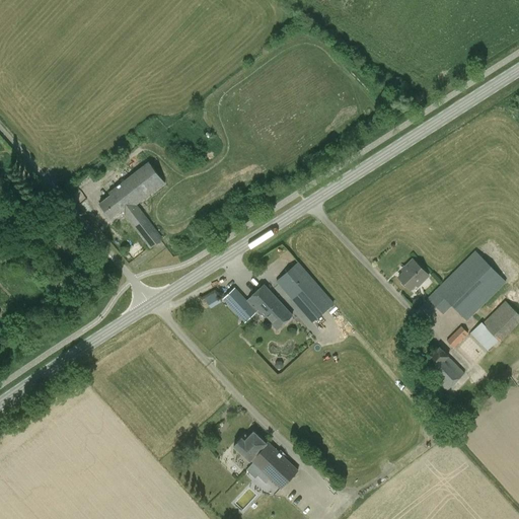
[(107,193),(110,196),(99,204),(109,218),(121,211),(150,249),(161,240),(142,216),(143,215),(137,206),(165,183),(148,161),(107,193)]
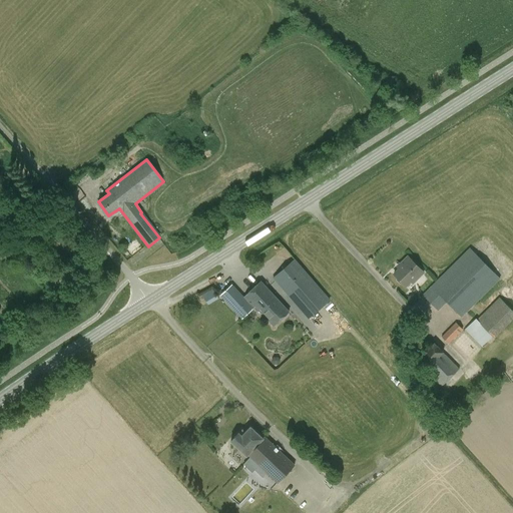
[(438,312),(446,303),(462,318),(500,280),(470,248),(422,296),(438,312)]
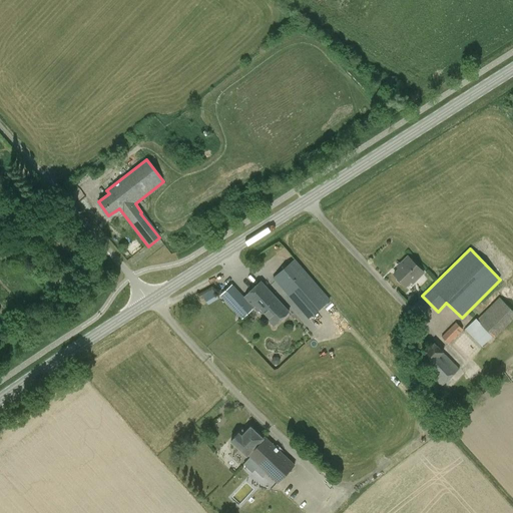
[(411,282),(413,284),(424,273),(408,257),(397,267),(399,269),(393,275),(405,287),(411,282)]
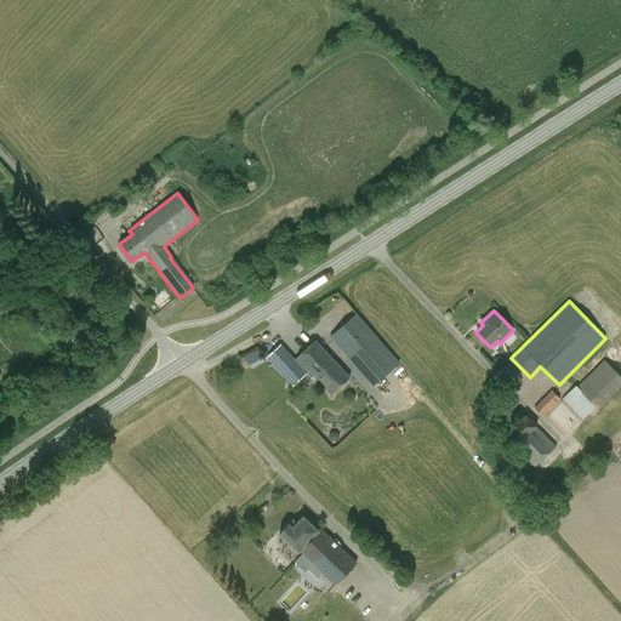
[(357,313),(329,337),(372,387),(399,364),(357,313)]
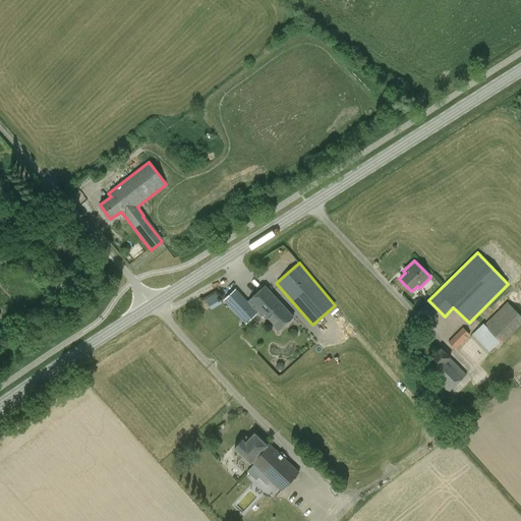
[(245,325),(259,311),(279,332),(294,317),(265,286),(247,301),(236,289),(223,300),(245,325)]
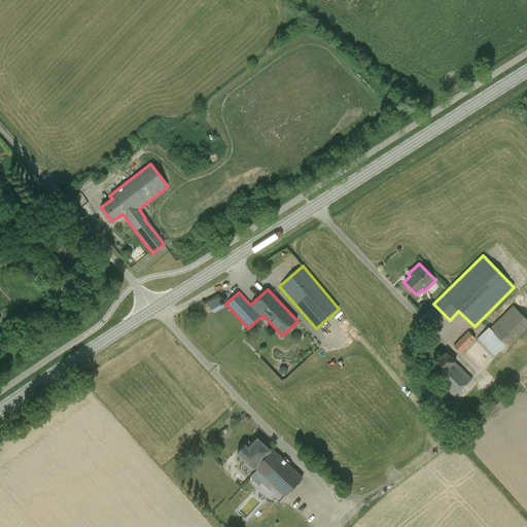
[(219,293),(208,301),(215,312),(226,306),(219,293)]
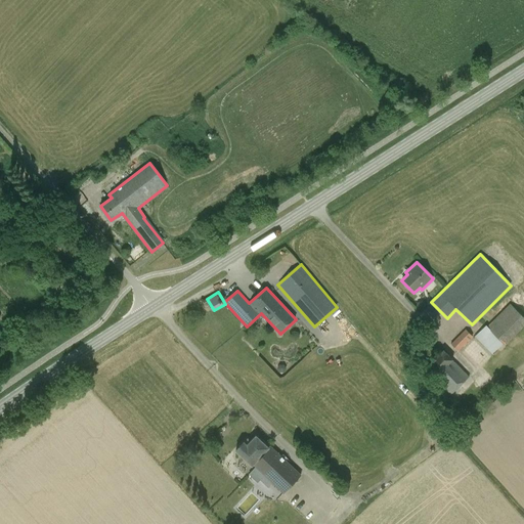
[(523,326),(523,317),(510,303),(487,326),(486,325),(474,338),(491,355),(503,344),(505,346),(523,326)]
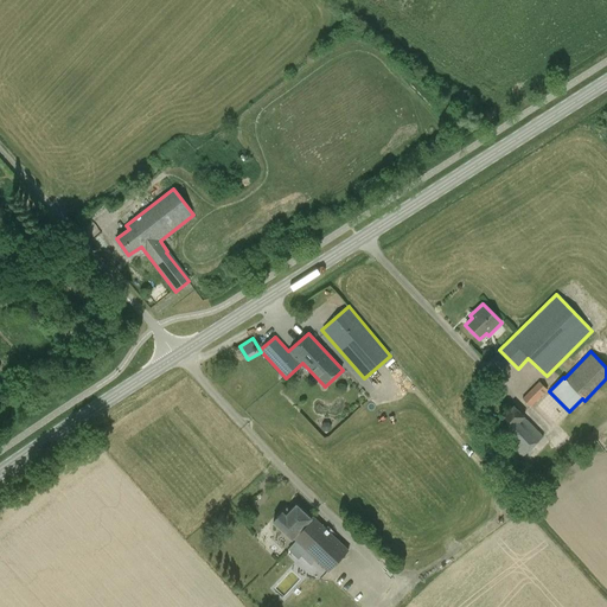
[(522,398),(530,408),(548,390),(540,382),(522,398)]
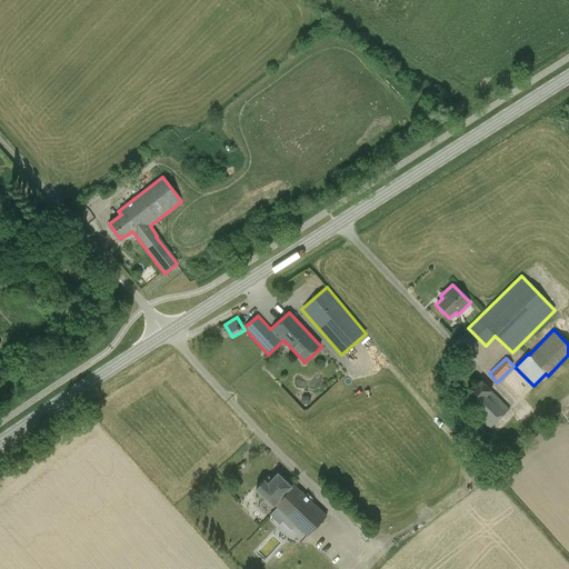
[(462,409),(466,405),(472,411),(490,429),(509,409),(491,391),(492,390),(481,380),(461,400),(457,403),(462,409)]
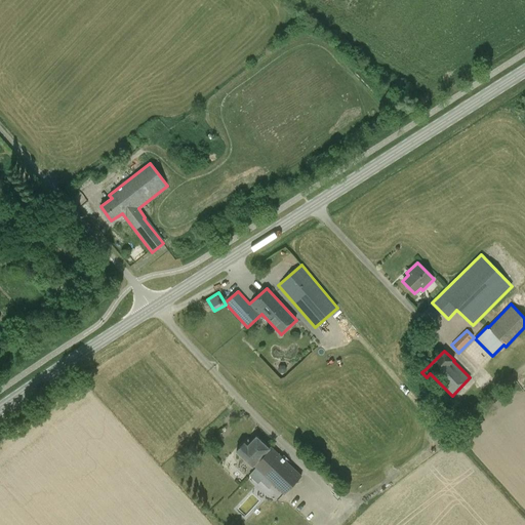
[(252,468),(253,467),(284,495),(303,476),(271,446),(269,448),(256,436),(247,446),(244,443),(236,451),(252,468)]
